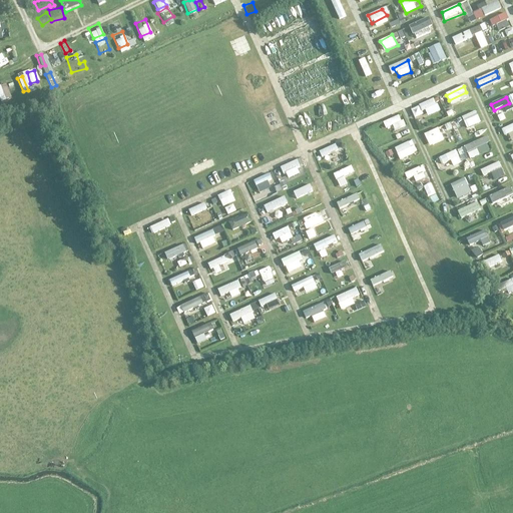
[(421,112),(435,106),(432,100),(419,107),(421,112)]
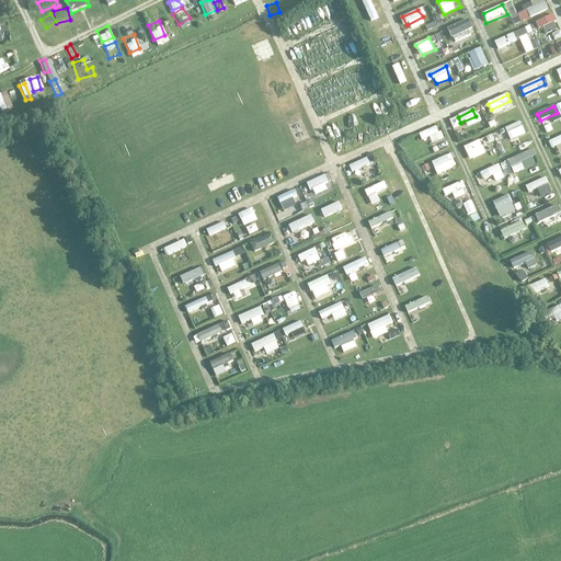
[(504,129),(506,135),(522,128),(519,123),(504,129)]
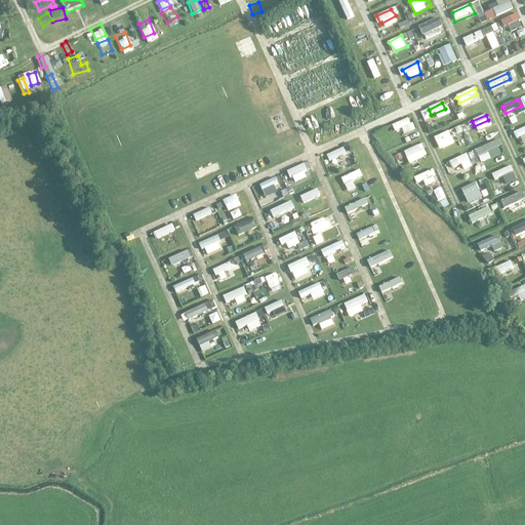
[(394,132),(409,125),(407,119),(391,126),(394,132)]
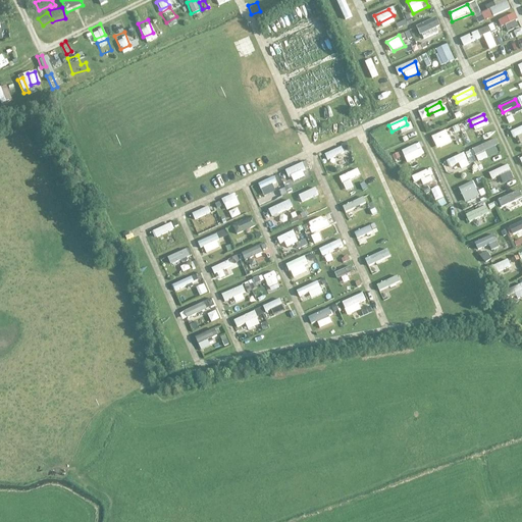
[(521,126),(509,133),(512,140),(521,135),(521,126)]
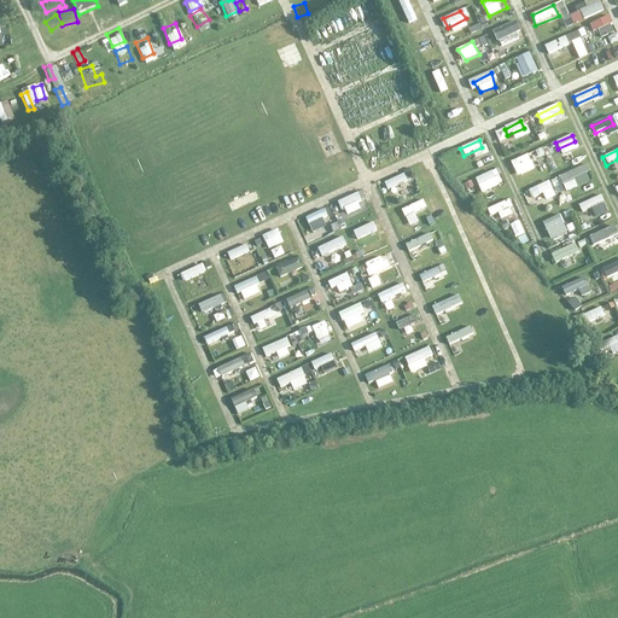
[(512,170),(529,162),(526,156),(509,163),(512,170)]
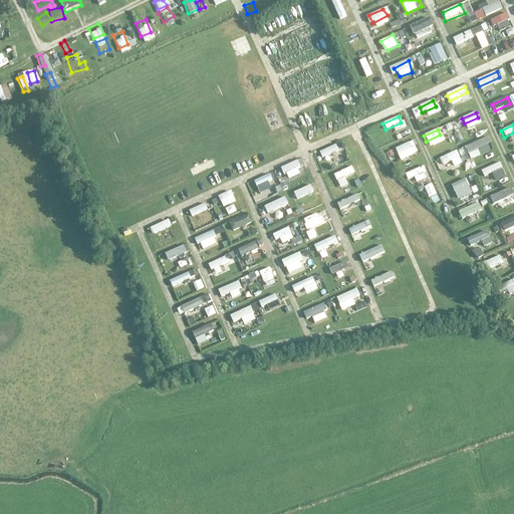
[(467,155),(490,144),(487,138),(464,149),(467,155)]
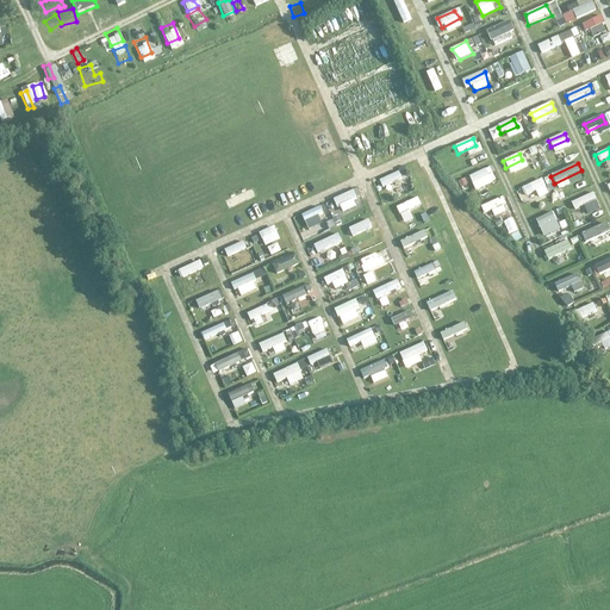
[(471,185),(486,176),(484,170),(467,178),(471,185)]
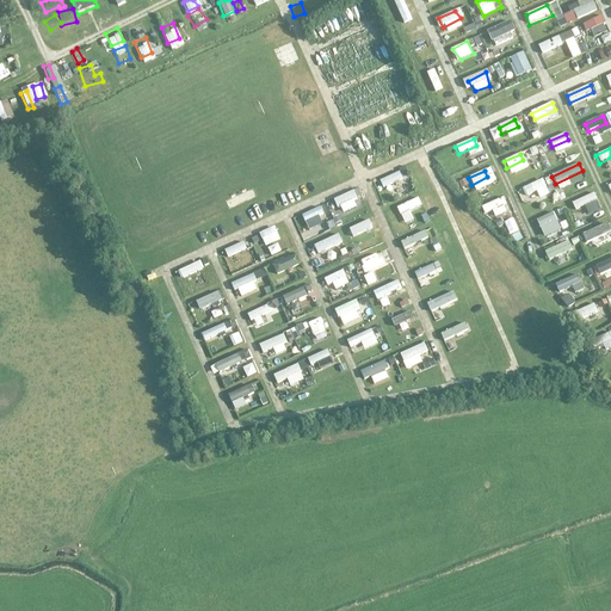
[(401,172),(380,181),(387,186),(403,179),(401,172)]
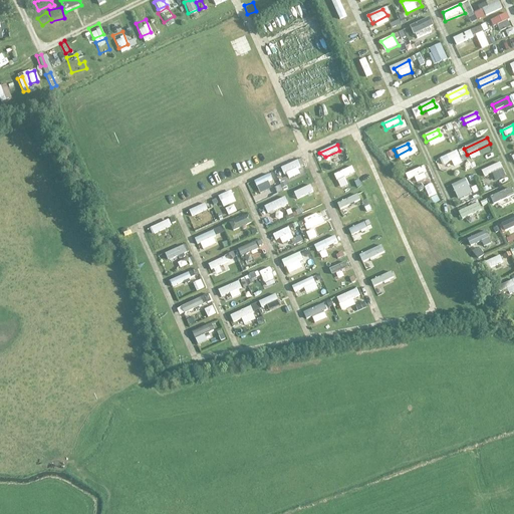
[(438,160),(441,167),(459,159),(455,152),(438,160)]
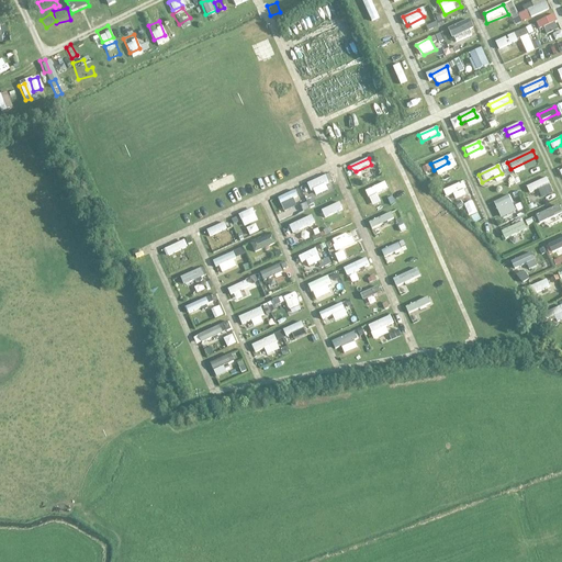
[(327,175),(310,182),(312,191),(328,183),(327,175)]
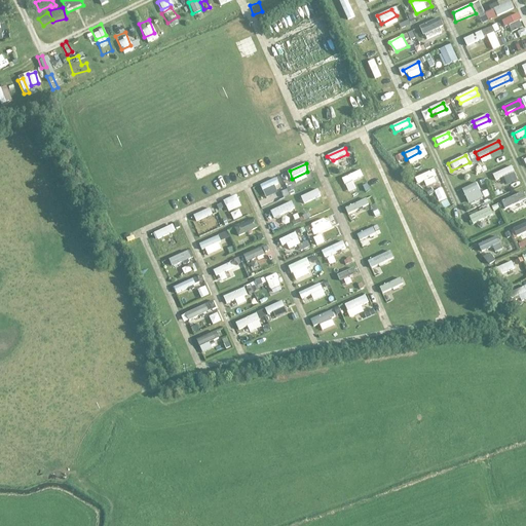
[(513,173),(511,167),(491,176),(494,182),(513,173)]
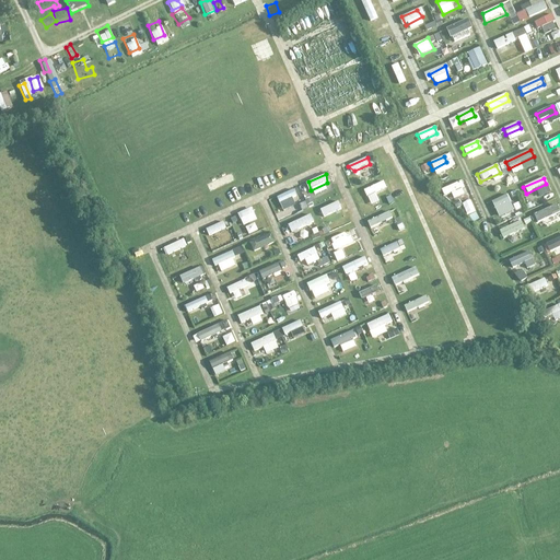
[(384,181),(363,189),(368,197),(387,189),(384,181)]
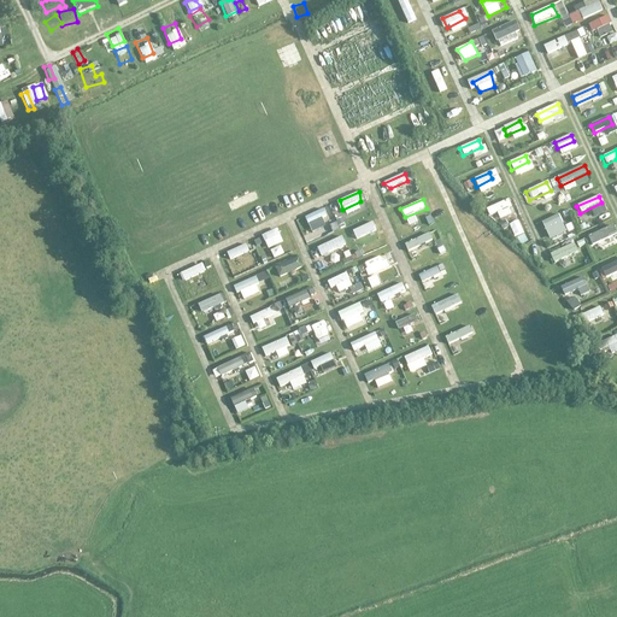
[(485,210),(488,217),(510,207),(506,200),(485,210)]
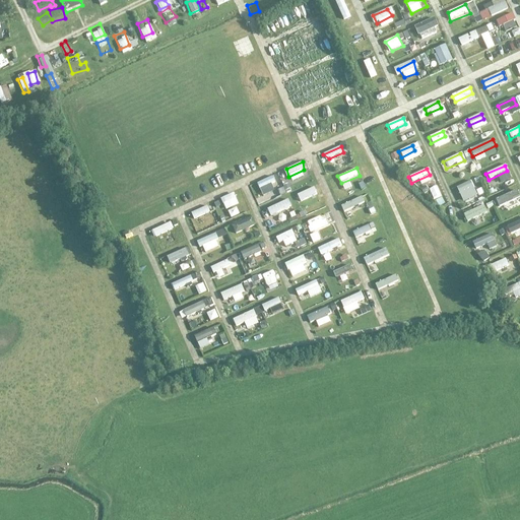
[(273,177),(258,183),(262,195),(276,184),(273,177)]
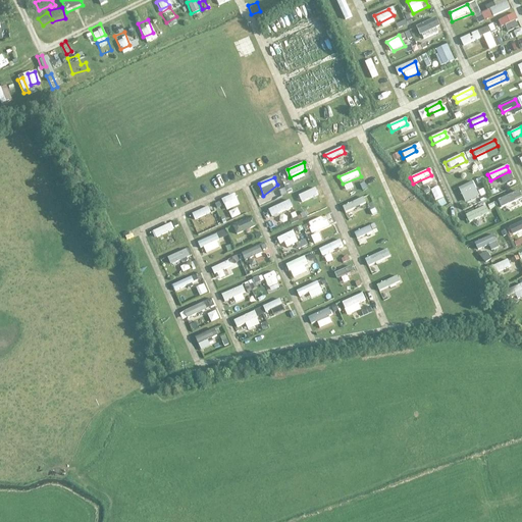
[(461,195),(474,189),(472,183),(459,189),(461,195)]
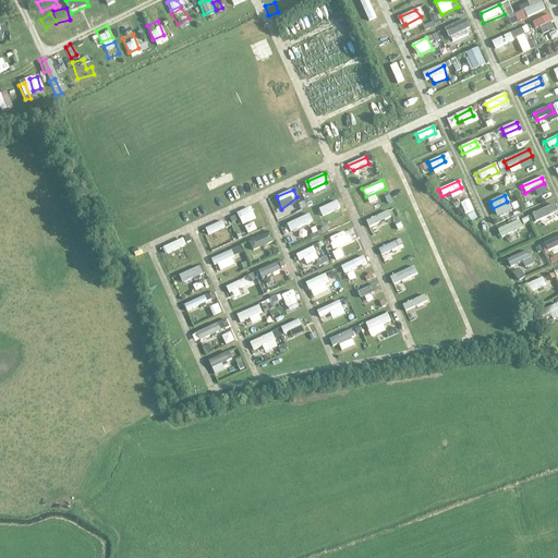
[(337,199),(320,207),(324,216),(340,208),(337,199)]
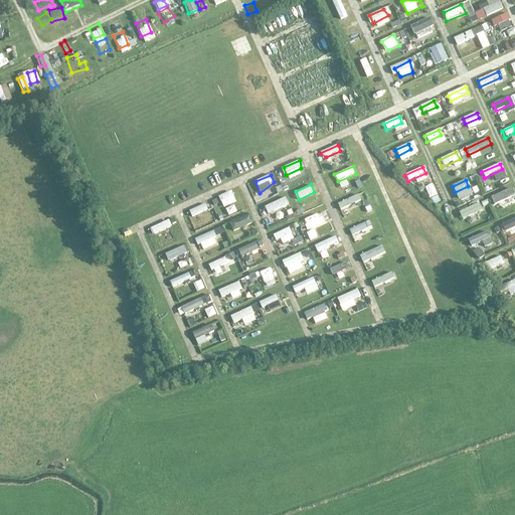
[(492,197),(510,190),(508,184),(490,191),(492,197)]
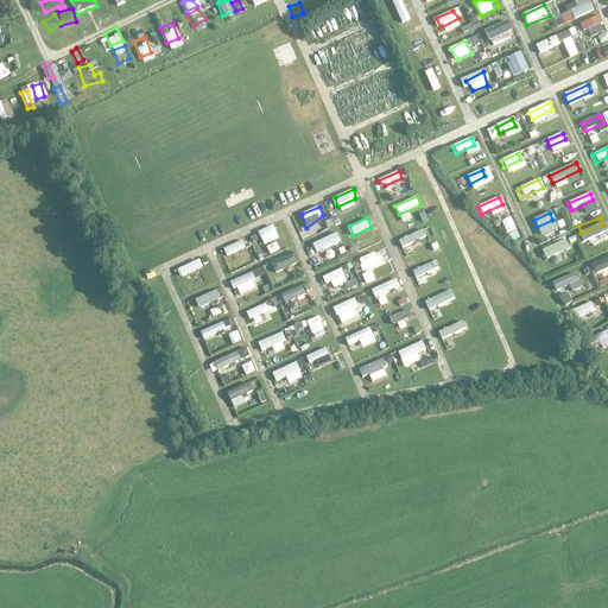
[(601,225),(581,234),(583,241),(605,232),(601,225)]
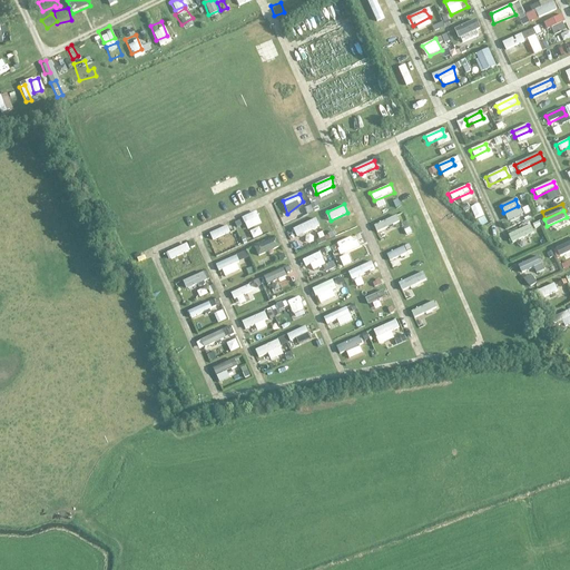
[(255,214),(245,218),(249,229),(259,225),(255,214)]
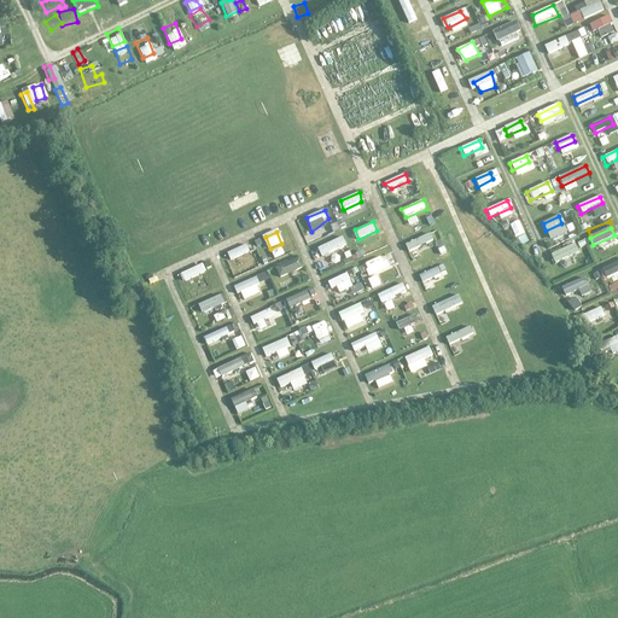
[(343,238),(319,249),(325,257),(347,248),(343,238)]
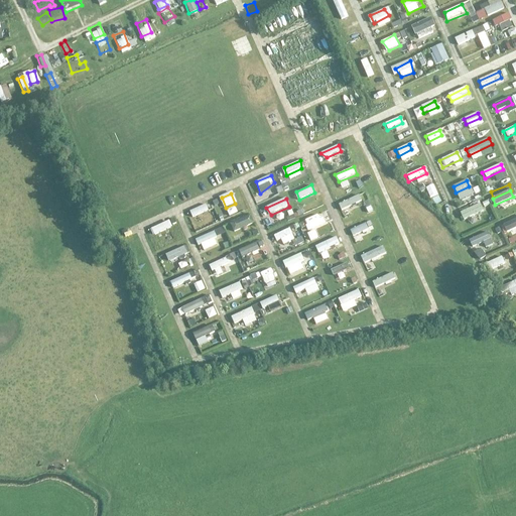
[(355,199),(339,204),(343,214),(359,206),(355,199)]
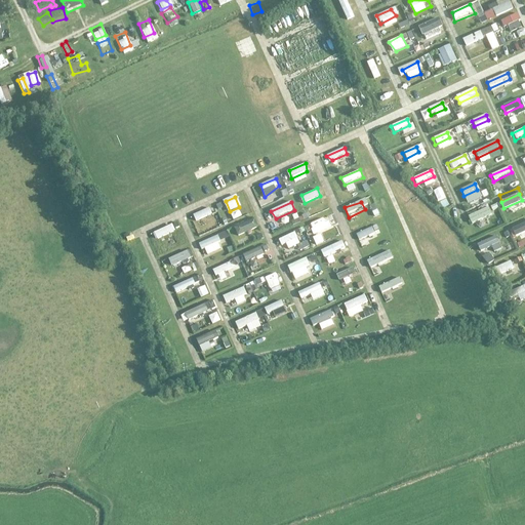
[(469,216),(489,207),(486,202),(467,210),(469,216)]
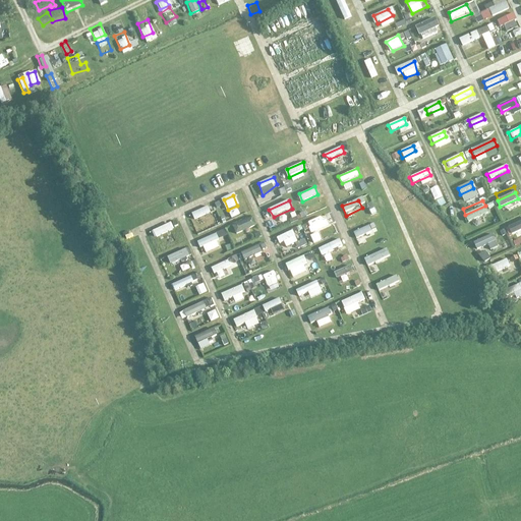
[(208,207),(192,214),(196,220),(210,212),(208,207)]
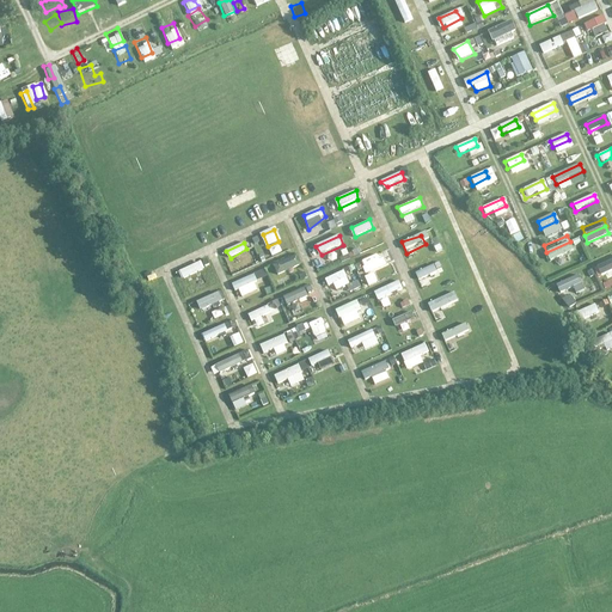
[(544,254),(548,262),(571,251),(568,243),(544,254)]
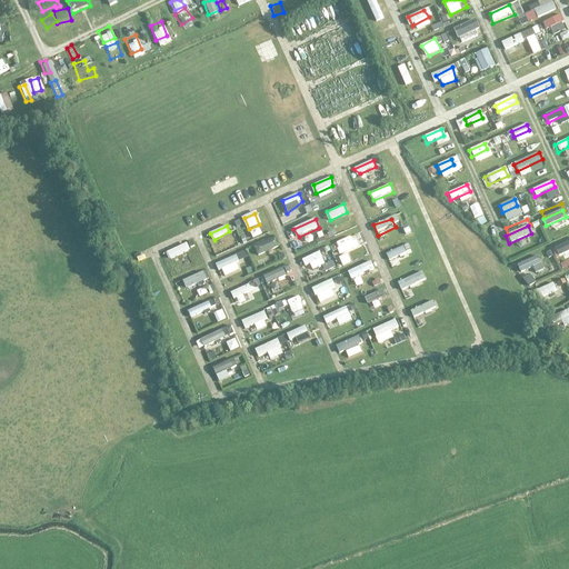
[(276,237),(256,247),(259,256),(279,247),(276,237)]
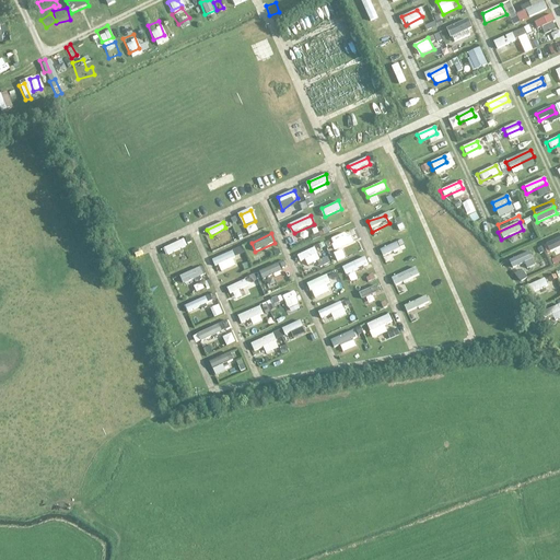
[(347,233),(333,238),(335,251),(354,244),(347,233)]
